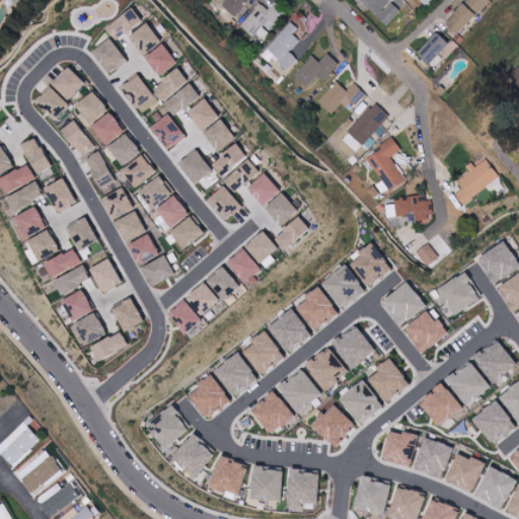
[(226,0),(222,5),(236,17),(251,0),(226,0)]
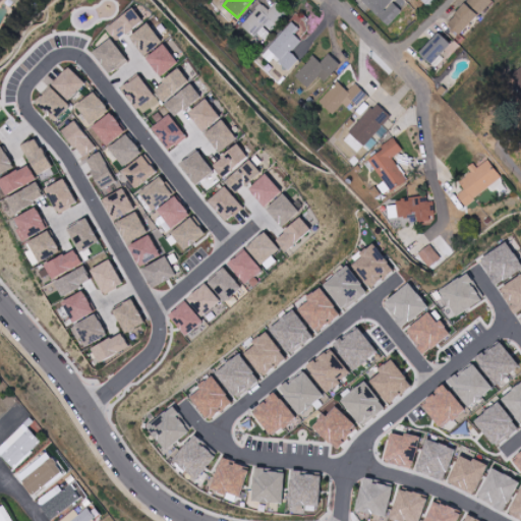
[(389,26),(403,11),(393,2),(394,0),(360,0),(389,26)]
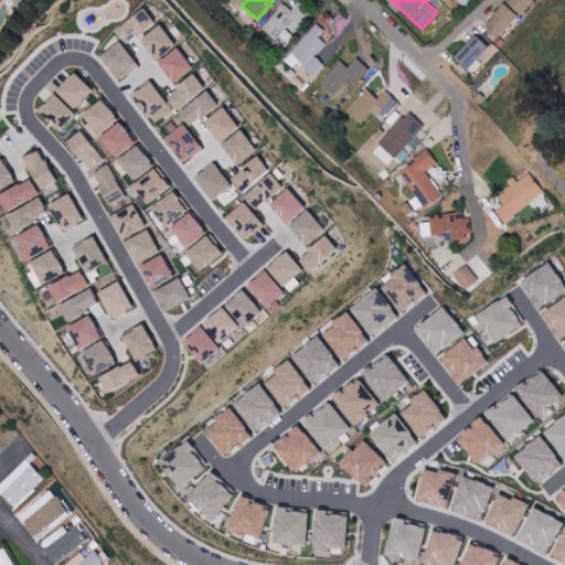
[(508,0),(483,27),(498,40),(533,0),(508,0)]
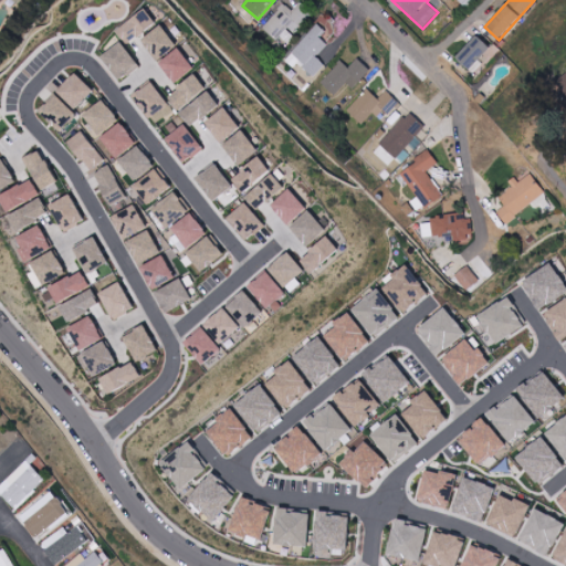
[(127,46),(155,22),(144,9),(115,32),(127,46)]
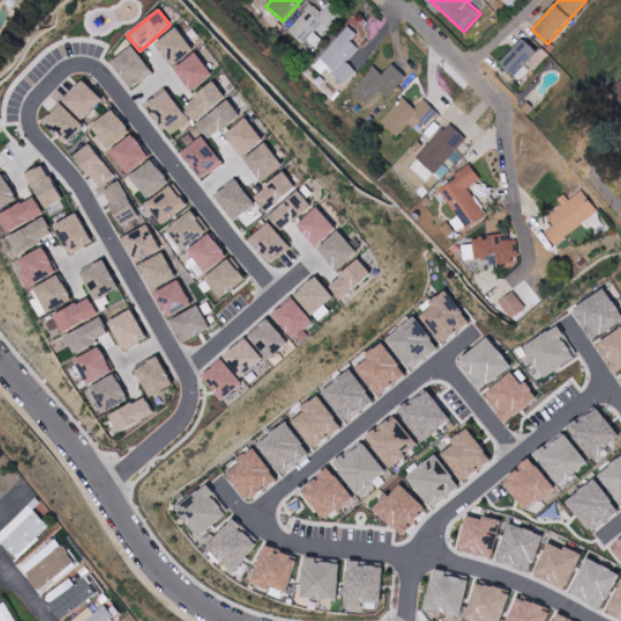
[(360,50),(351,40),(357,34),(349,27),(313,67),(323,75),(328,69),(345,85),(357,72),(348,62),(360,50)]
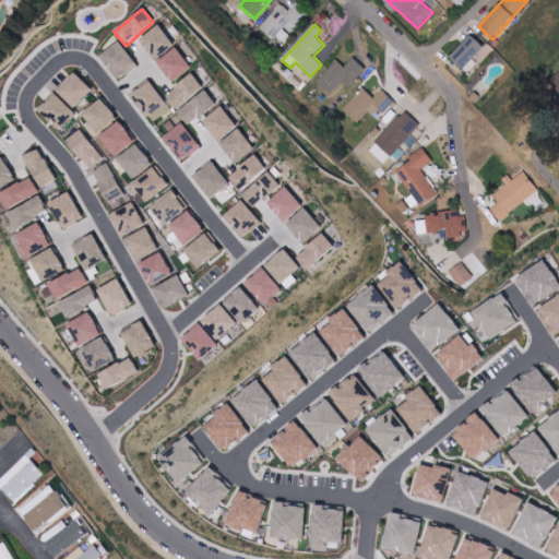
[(138,40),(153,61),(175,46),(159,25),(138,40)]
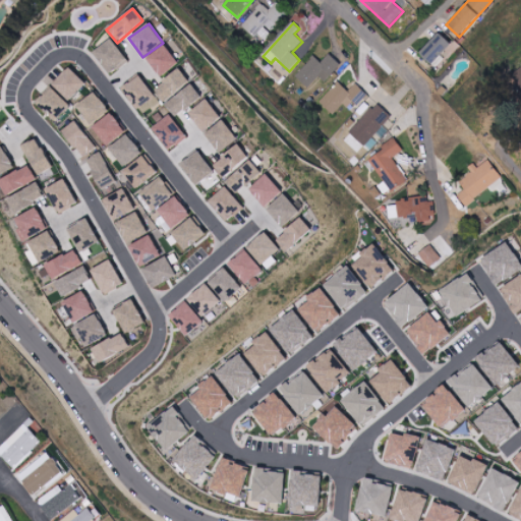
[(432,65),(451,44),(438,32),(419,53),(432,65)]
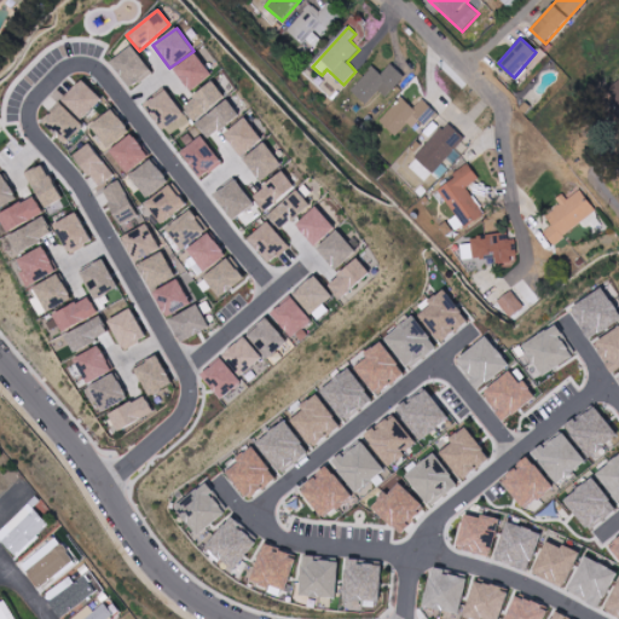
[(110,61),(127,87),(150,74),(133,46),(110,61)]
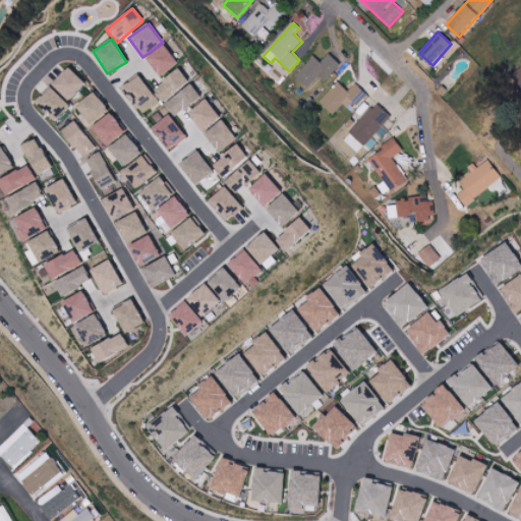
[(159,77),(178,65),(166,45),(146,56),(159,77)]
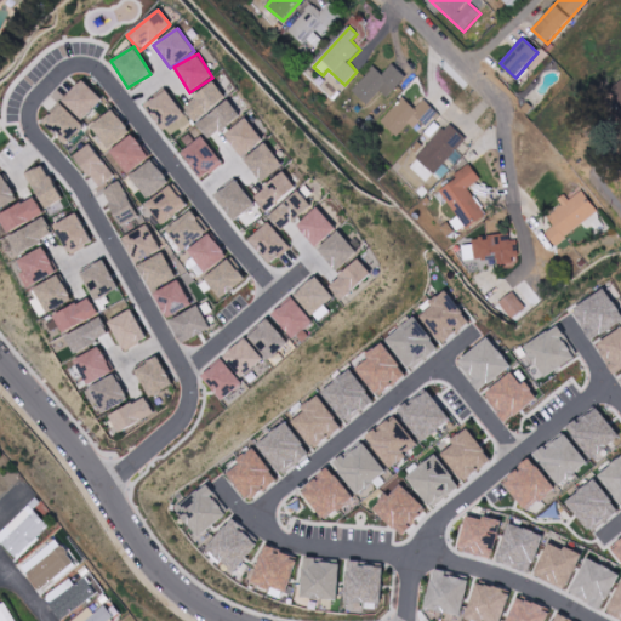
[(381,91),(388,97),(406,77),(393,64),(383,75),(375,67),(352,91),(368,106),(381,91)]
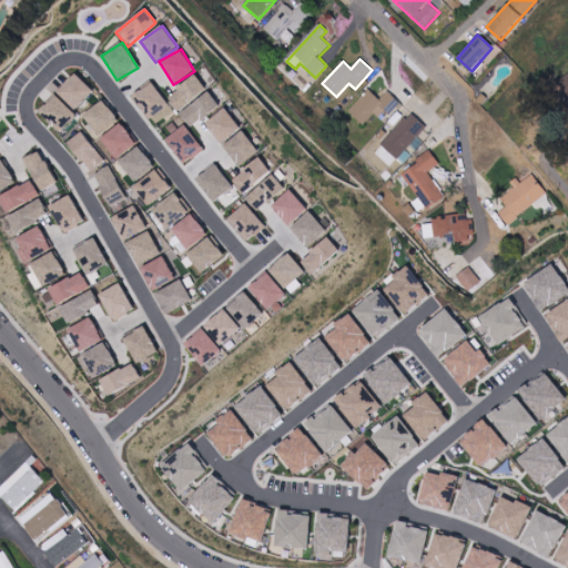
[(75,110),(93,91),(74,73),(56,92),(75,110)]
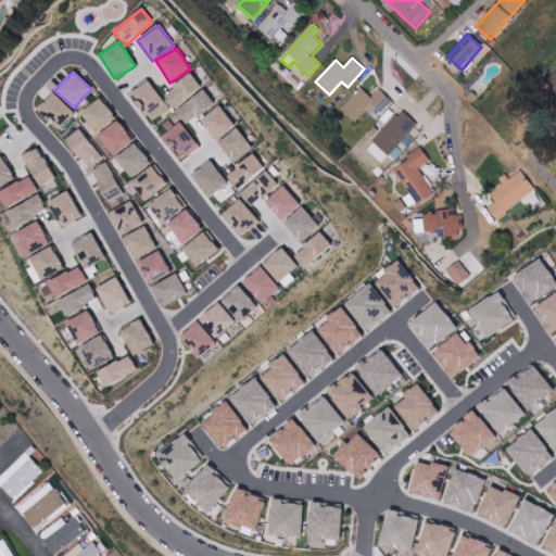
[(163,95),(174,109),(202,87),(192,73),(163,95)]
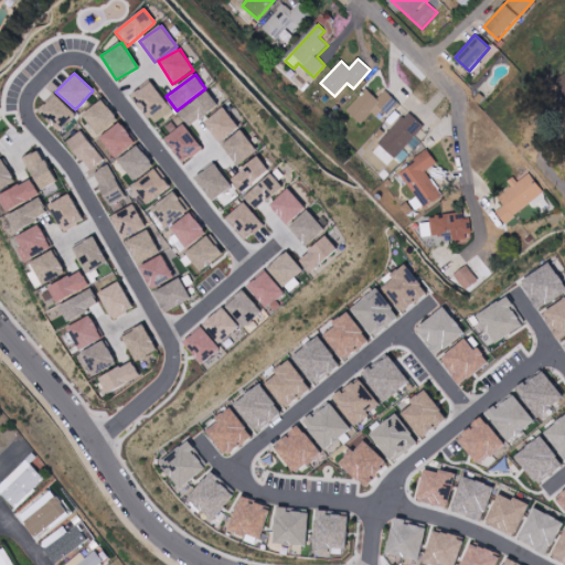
[(131,95),(149,118),(168,105),(150,81),(131,95)]
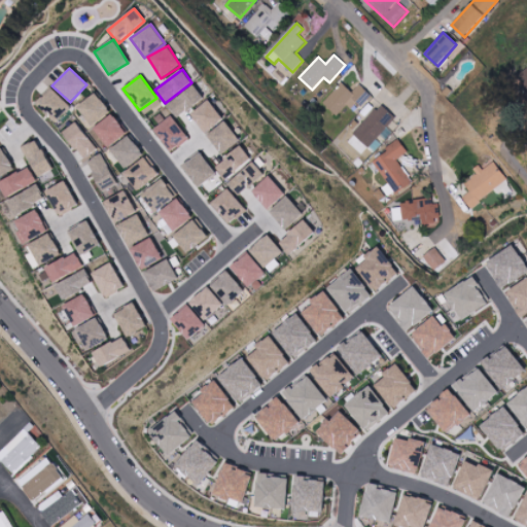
[(373,95),(360,84),(353,93),(342,83),(324,104),(341,117),(355,100),(363,107),(373,95)]
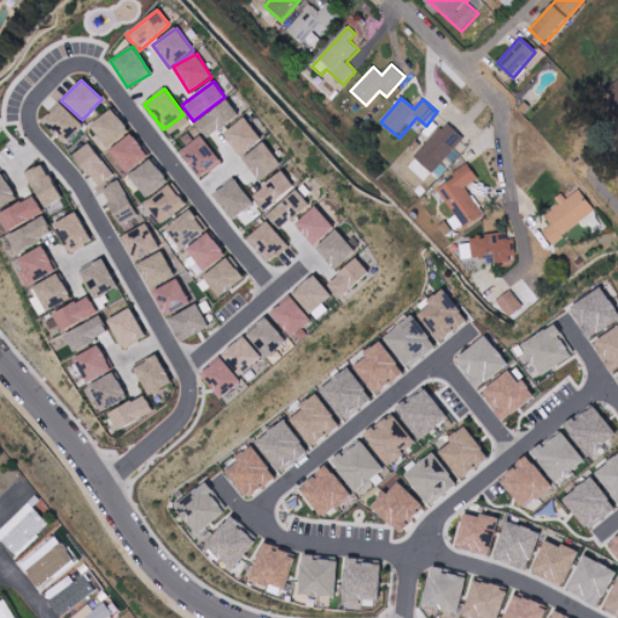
[(210,140),(239,114),(226,99),(197,126),(210,140)]
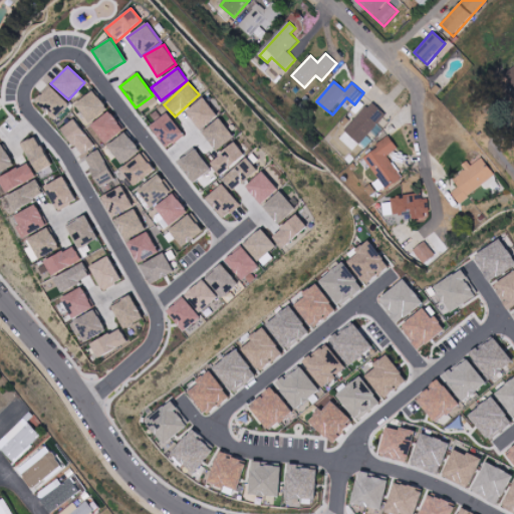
[(36,98),(55,117),(68,103),(48,85),(36,98)]
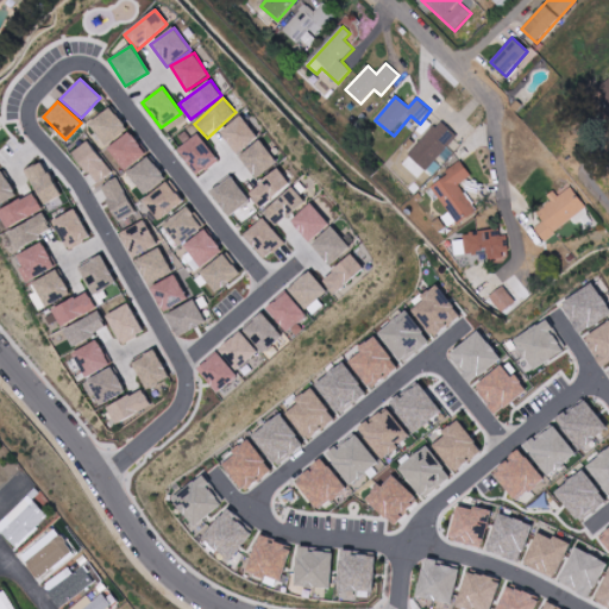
[(88,125),(105,146),(127,130),(110,107),(88,125)]
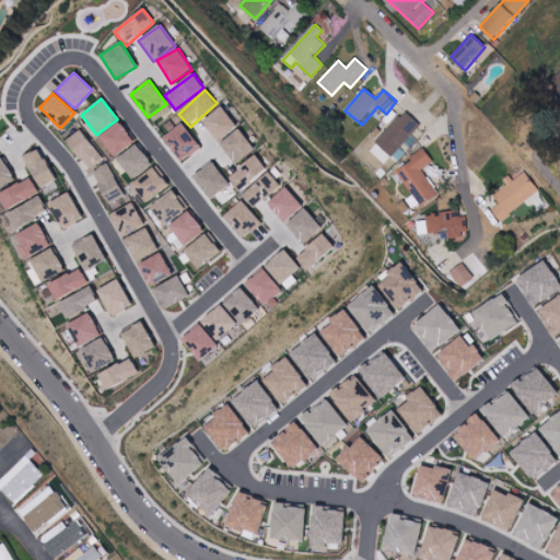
[(255,150),(240,128),(238,128),(223,106),(202,120),(234,165),(255,150)]
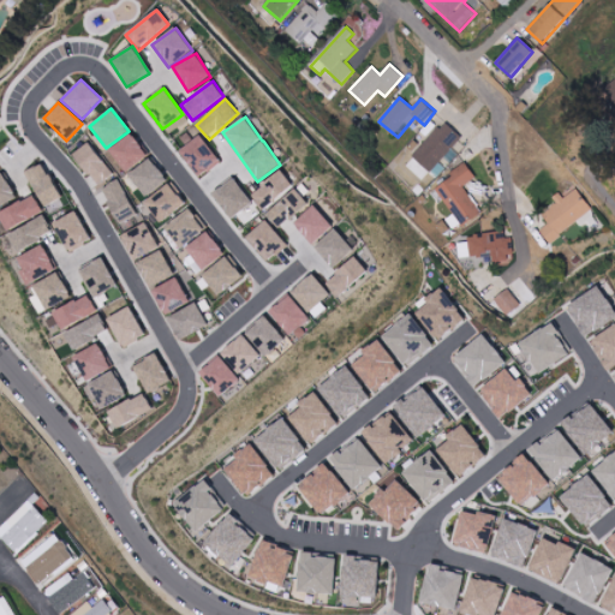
[(436,178),(446,168),(439,161),(463,139),(447,123),(413,154),(436,178)]
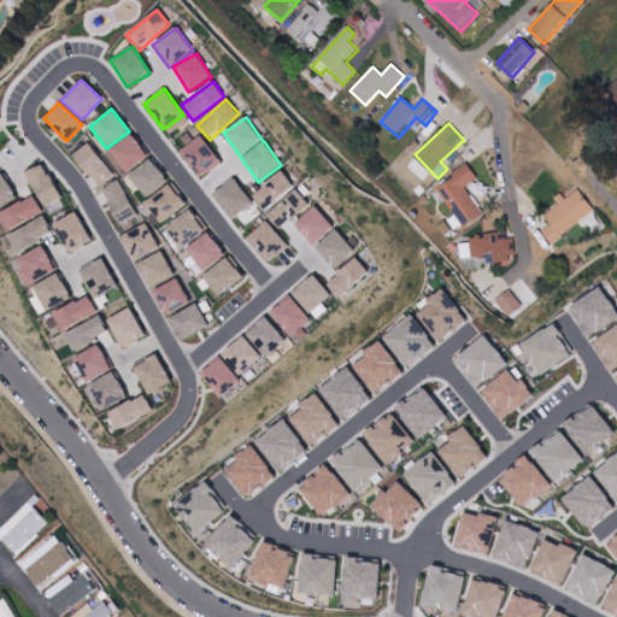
[(125,174),(147,157),(130,134),(109,151),(125,174)]
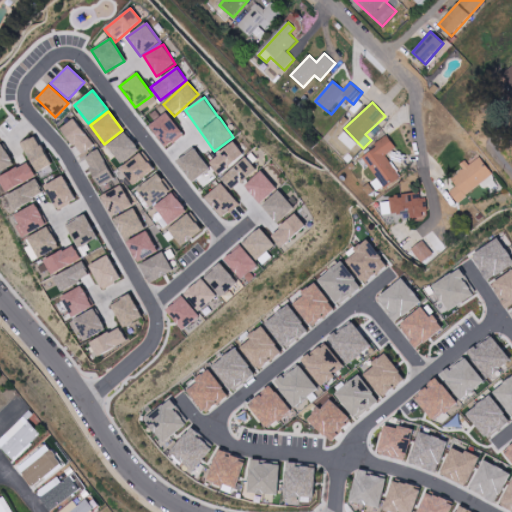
[(182,133),(166,113),(149,126),(165,147),(182,133)]
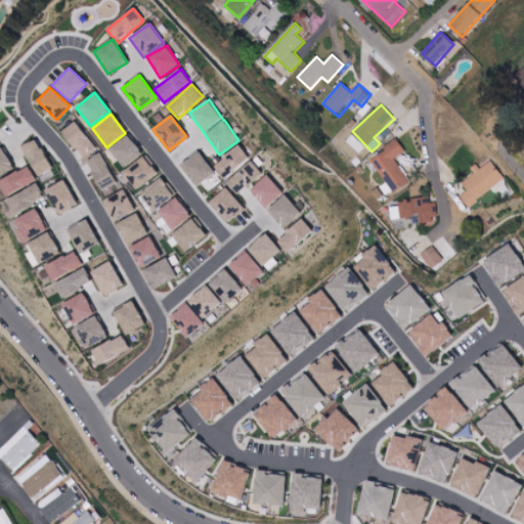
[(62,130),(80,160),(95,150),(77,122),(62,130)]
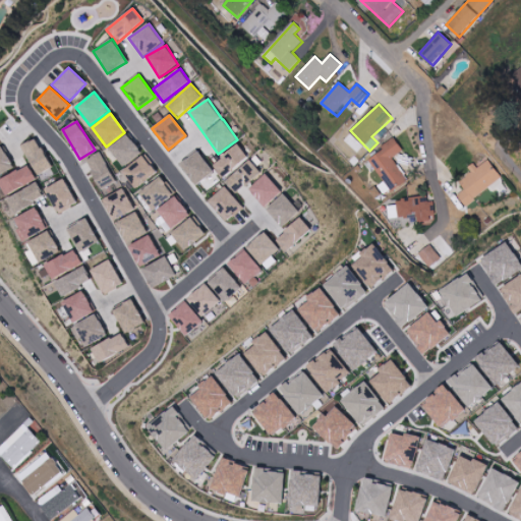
[(108,150),(122,168),(140,153),(127,135),(108,150)]
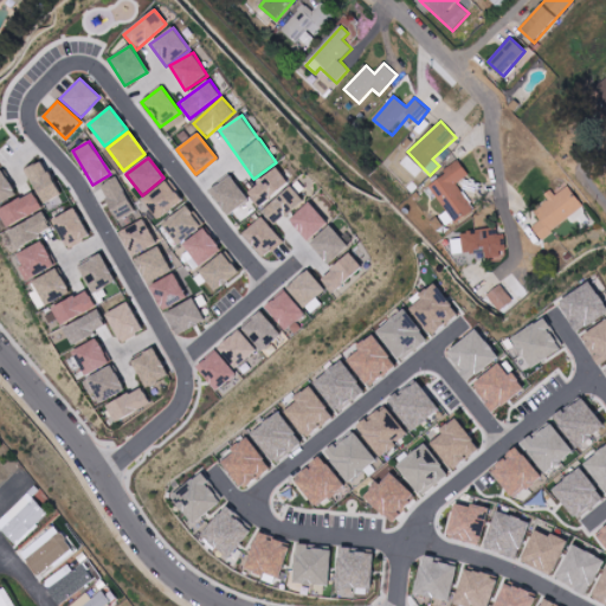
[(43,205),(60,195),(40,161),(24,171),(43,205)]
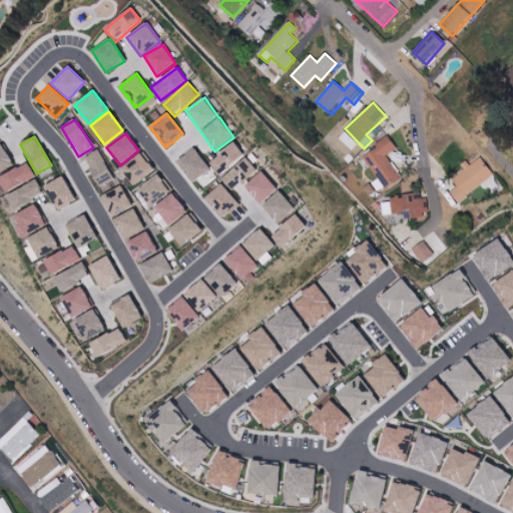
[(403,177),(388,154),(397,148),(390,137),(362,155),(374,174),(371,176),(380,191),(403,177)]
